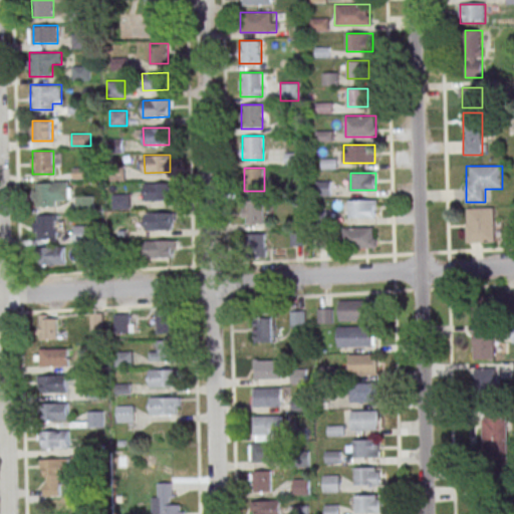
[(33,183),(33,207),(56,207),(56,183),(33,183)]
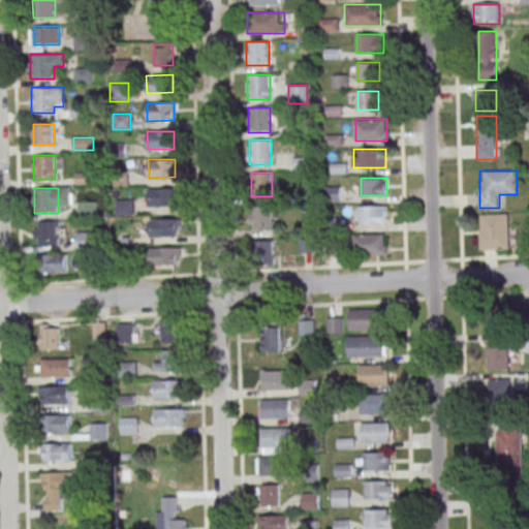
[(149,188),(149,206),(176,206),(175,188),(149,188)]
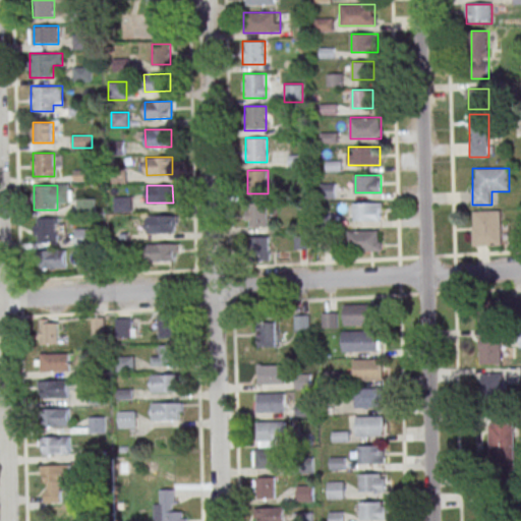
[(115,211),(131,211),(131,197),(115,197),(115,211)]
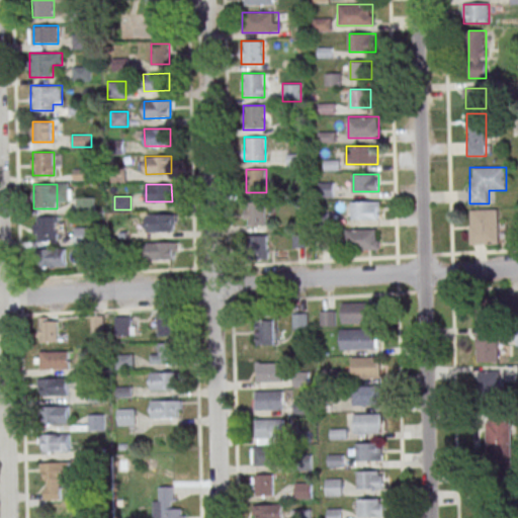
[(245,226),(267,226),(267,201),(245,201),(245,226)]
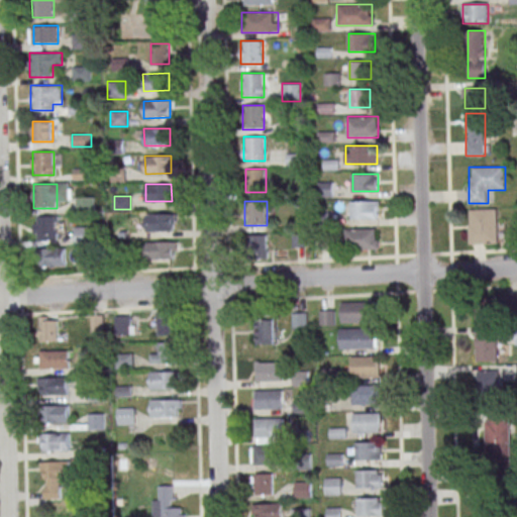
[(380,201),(351,201),(351,218),(380,218),(380,201)]
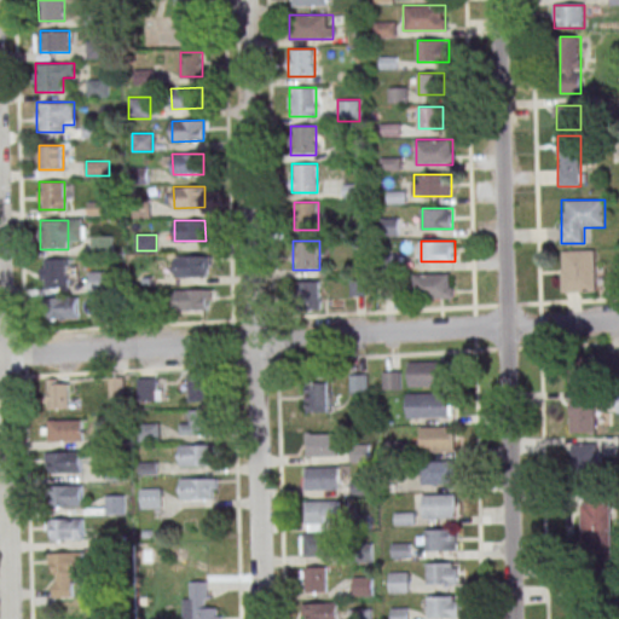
[(595,250),(562,250),(562,293),(595,293),(595,250)]
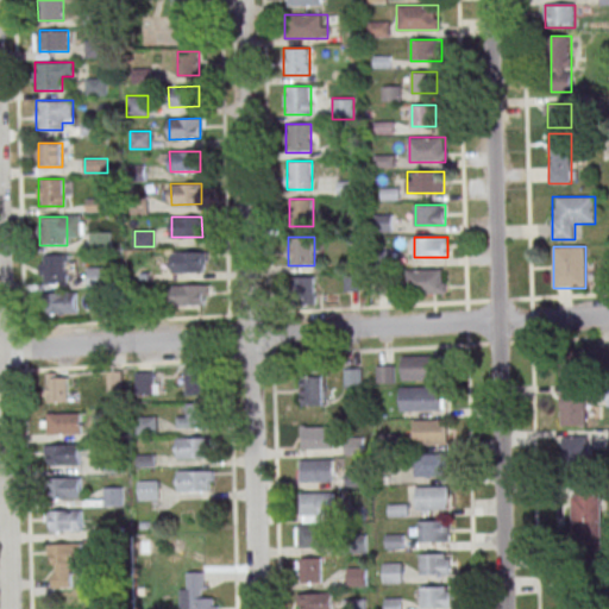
[(173,252),(173,272),(202,272),(202,252),(173,252)]
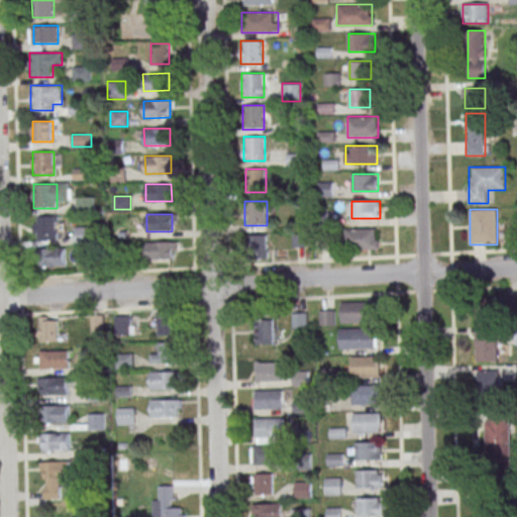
[(33,240),(59,240),(59,216),(33,216),(33,240)]
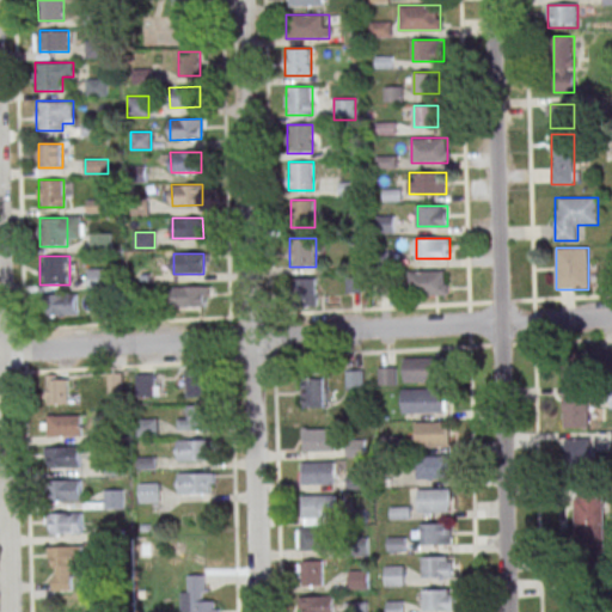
[(105,288),(105,268),(86,268),(86,288),(105,288)]
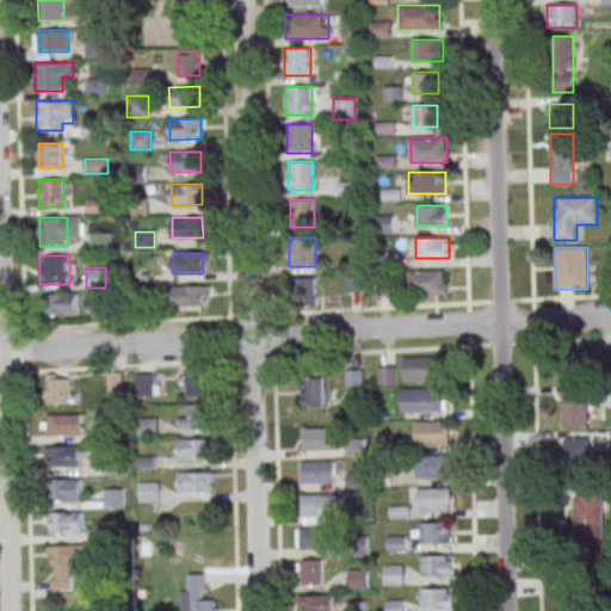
[(409,270),(409,295),(446,295),(446,270),(409,270)]
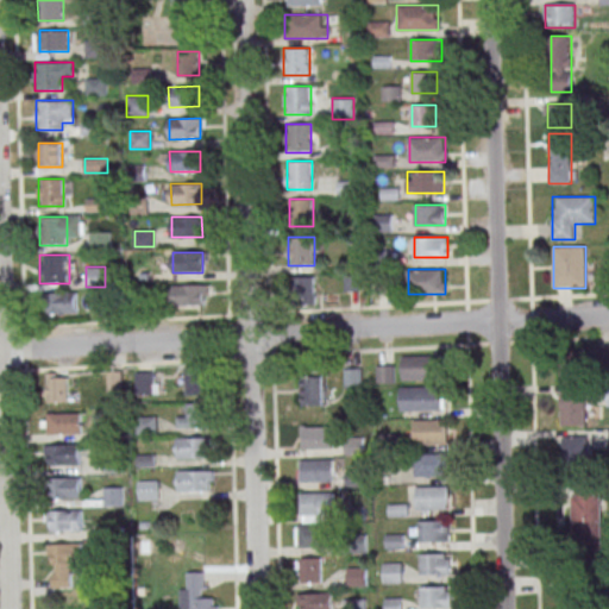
[(315,277),(294,277),(294,305),(315,305),(315,277)]
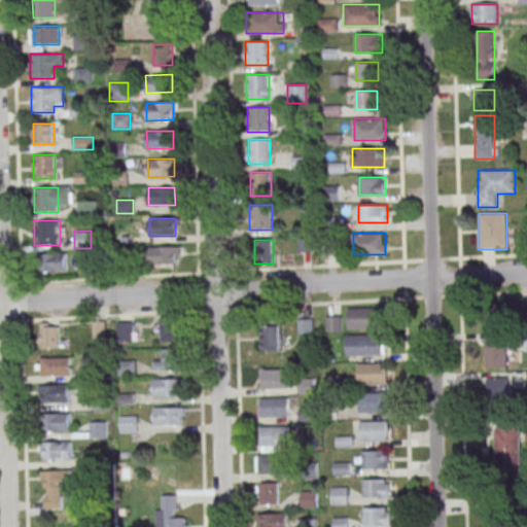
[(150,247),(150,265),(176,264),(176,246),(150,247)]
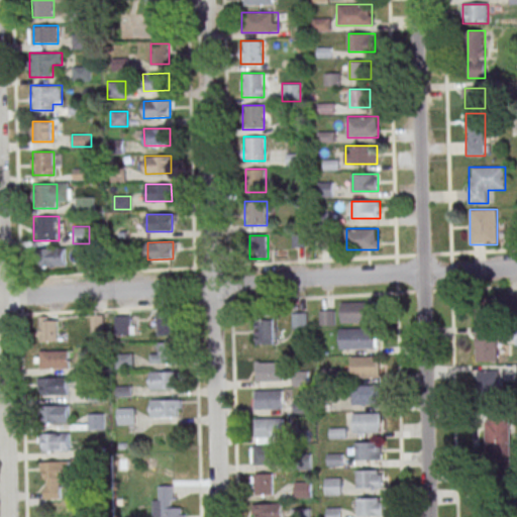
[(65,267),(65,247),(41,247),(41,267),(65,267)]
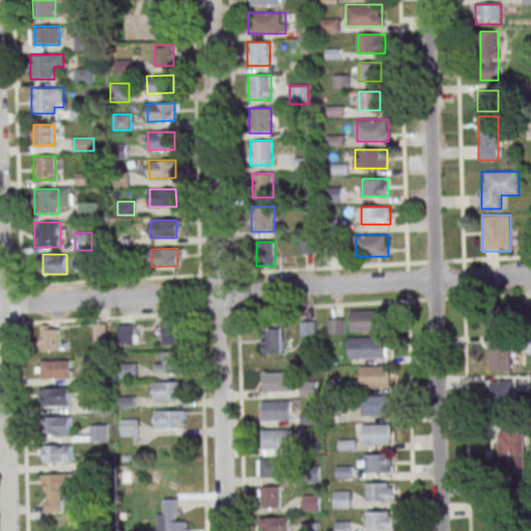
[(530,301),(521,302),(521,317),(530,317),(530,301)]
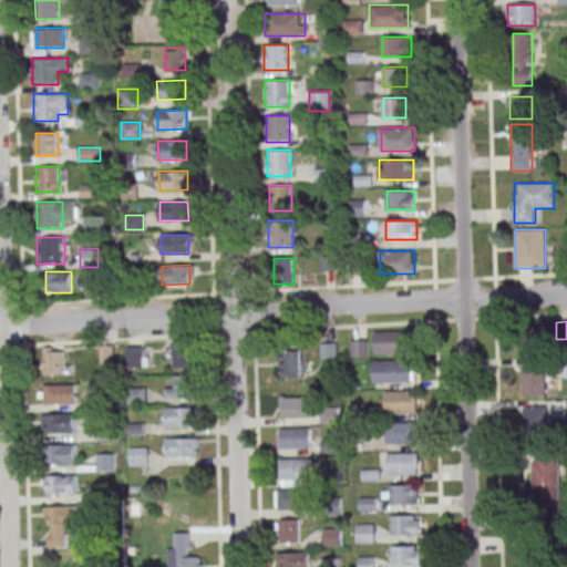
[(523,357),(547,357),(547,330),(523,330),(523,357)]
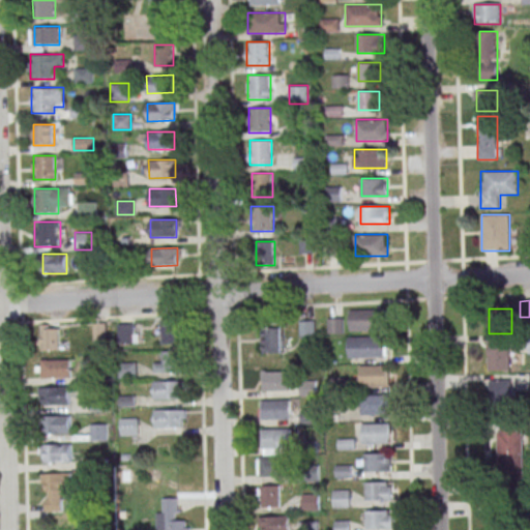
[(351,311),(351,330),(382,330),(381,310),(351,311)]
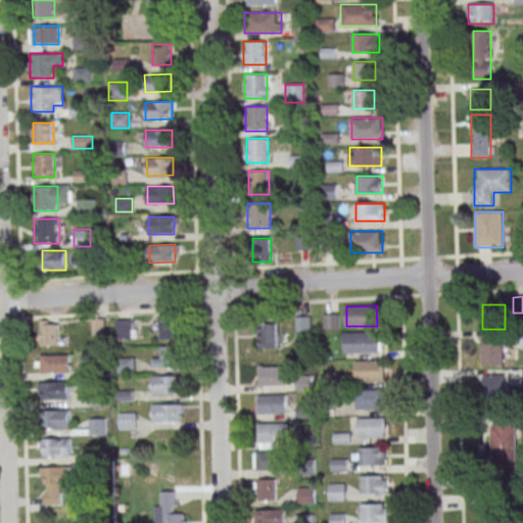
[(177,339),(177,315),(159,315),(159,339),(177,339)]
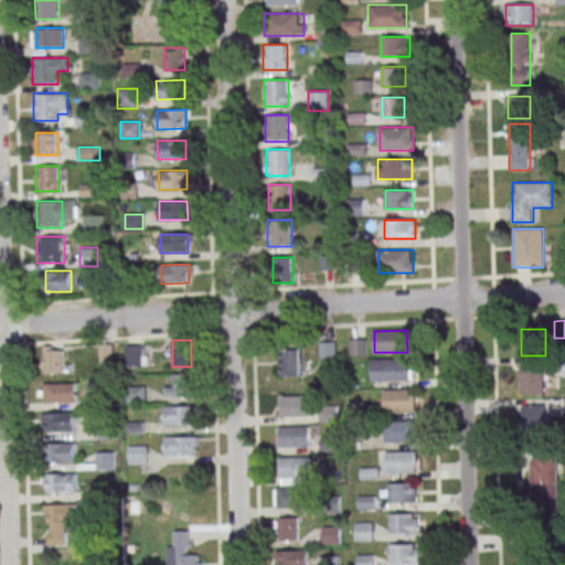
[(321,342),(321,358),(334,358),(334,342),(321,342)]
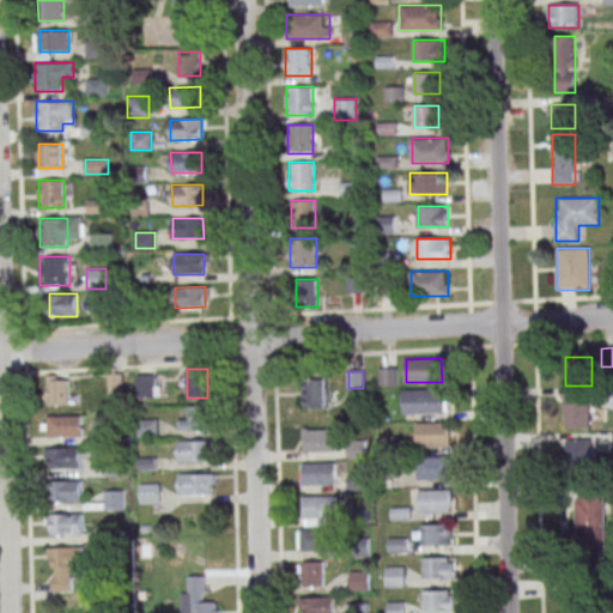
[(68,375),(46,375),(46,405),(68,405),(68,375)]
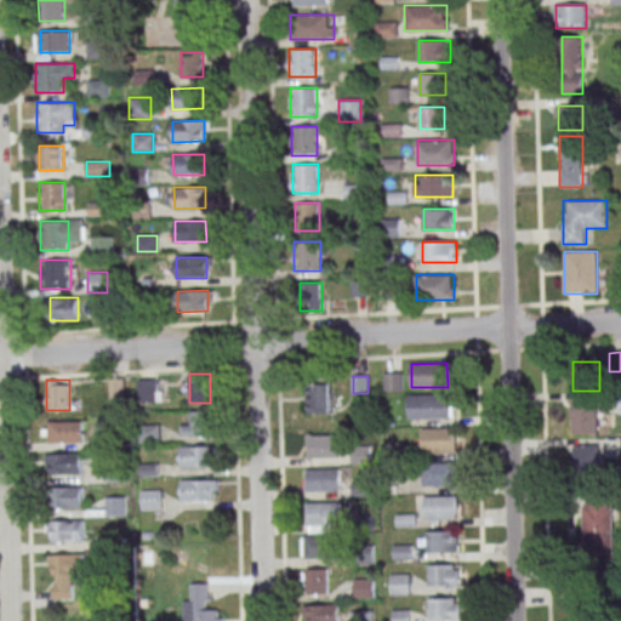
[(110,398),(123,398),(123,380),(110,380),(110,398)]
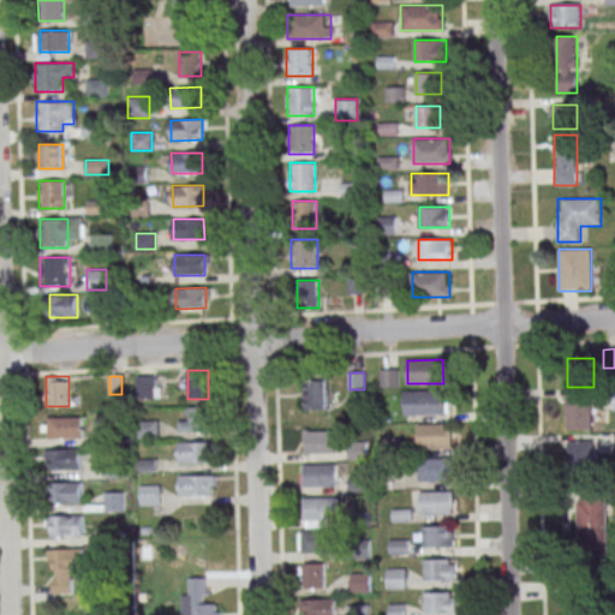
[(137,376),(137,398),(157,398),(157,376),(137,376)]
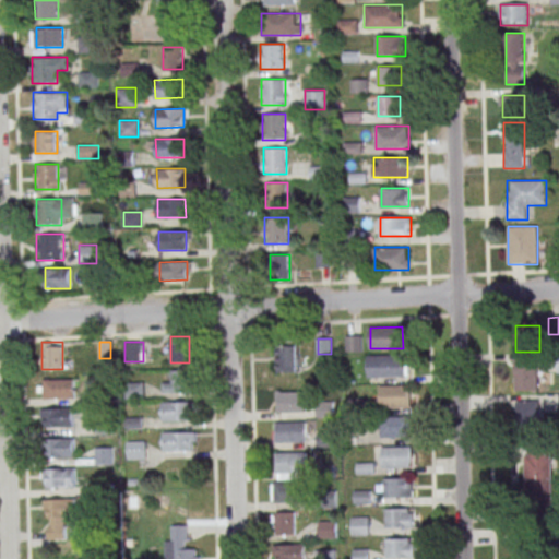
[(299,371),(299,345),(280,345),(280,371),(299,371)]
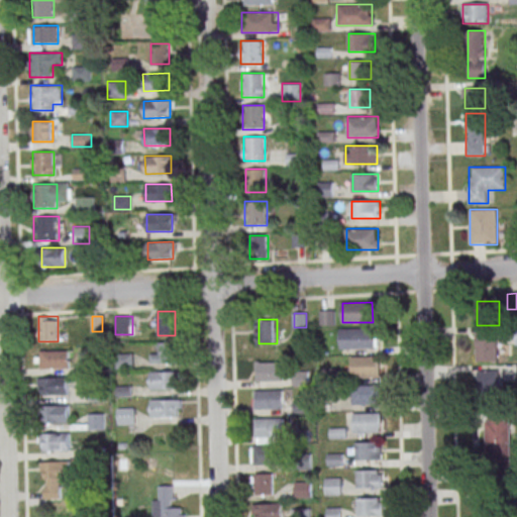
[(340,329),(341,348),(375,347),(375,328),(340,329)]
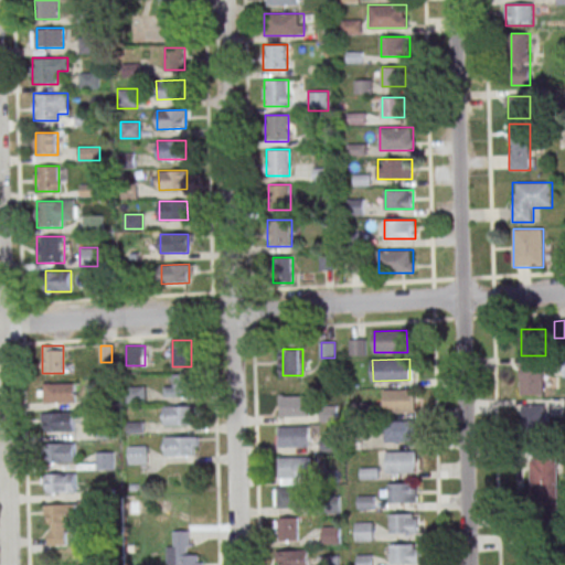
[(521,363),(521,395),(543,394),(543,363),(521,363)]
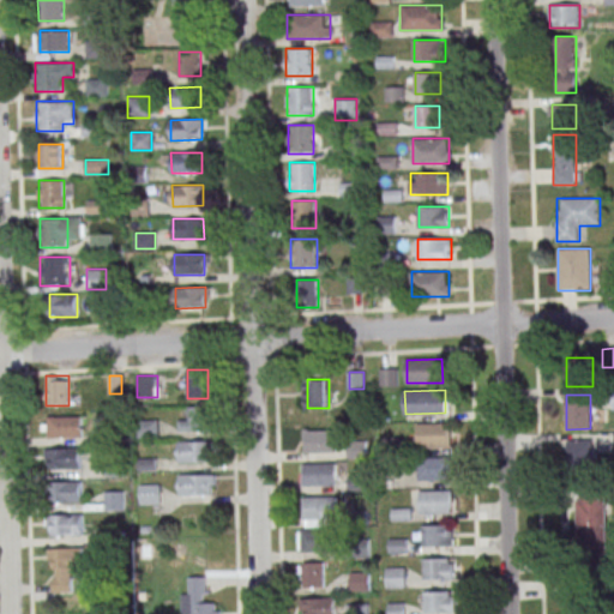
[(208,432),(208,407),(188,407),(188,420),(179,420),(179,432),(208,432)]
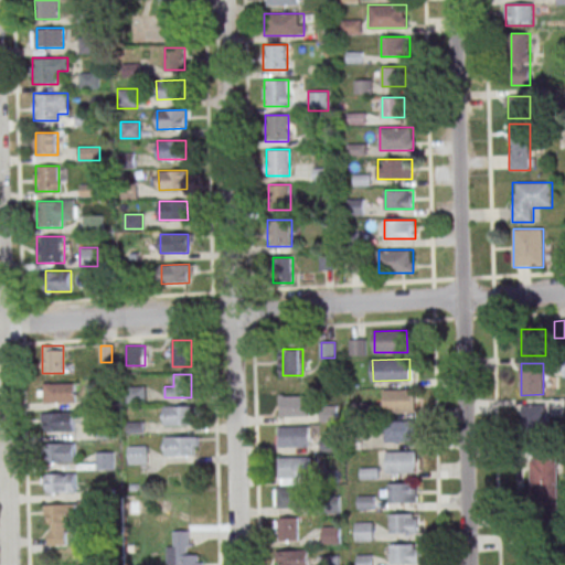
[(75,382),(75,402),(44,402),(44,383),(75,382)]
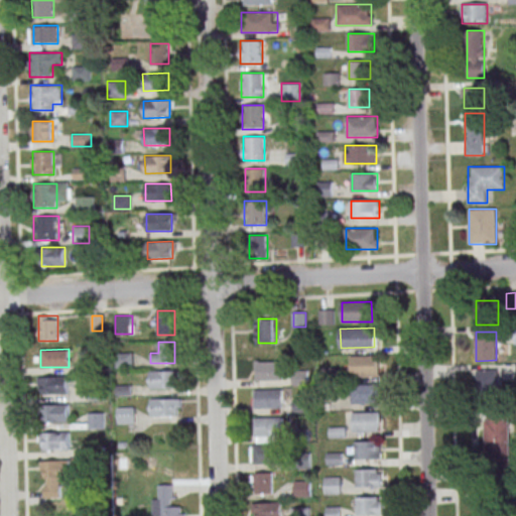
[(131,354),(116,354),(116,367),(131,367),(131,354)]
